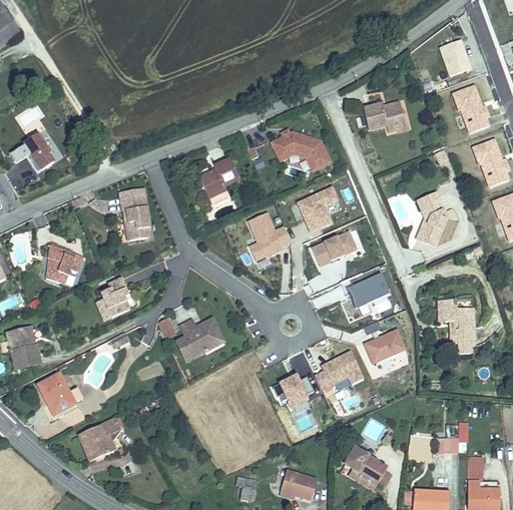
[(0,44),(19,30),(5,11),(0,15),(0,44)]
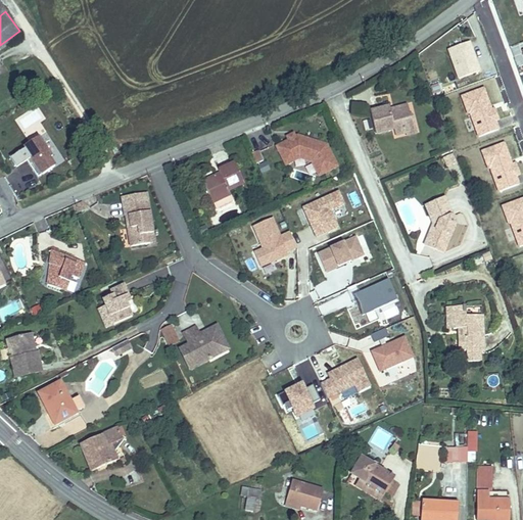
[(469,39),(446,46),(457,77),(479,68),(469,39)]
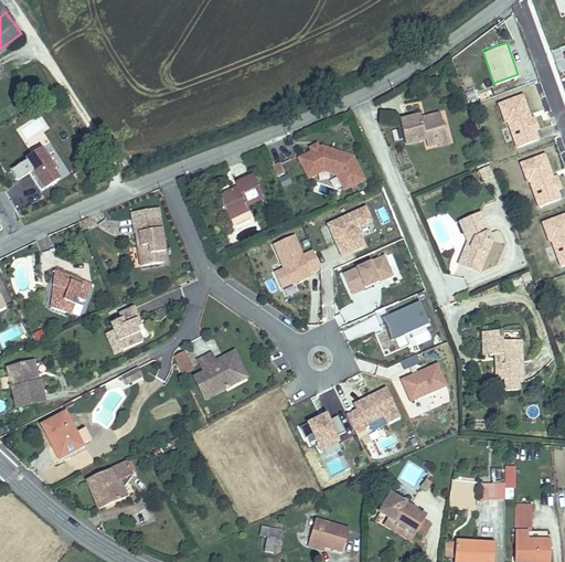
[(464,83),(470,81),(466,69),(459,71),(464,83)]
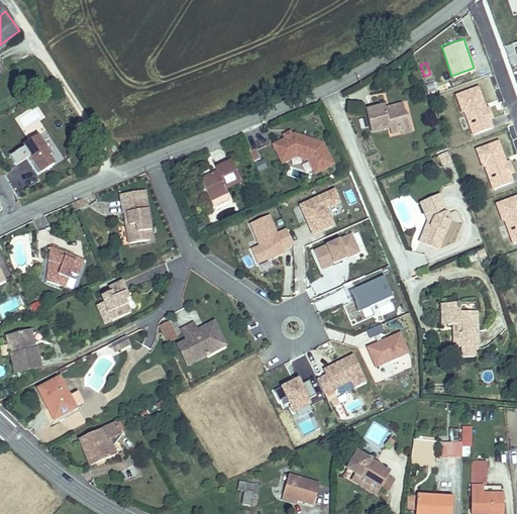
[(426,82),(428,90),(435,88),(433,80),(426,82)]
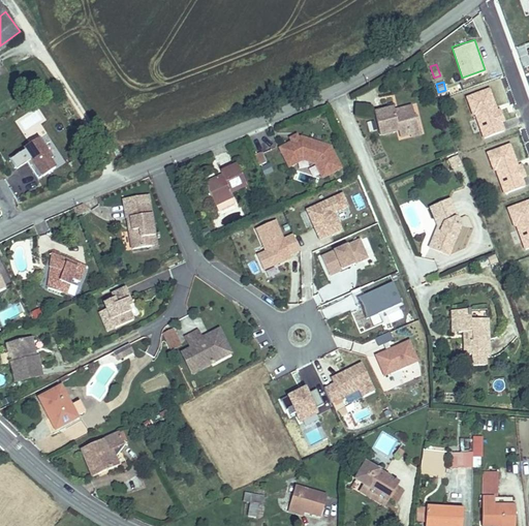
[(409,128),(419,125),(417,116),(414,114),(412,104),(399,107),(400,112),(396,113),(395,109),(394,105),(374,111),(380,132),(399,127),(400,134),(410,131),(409,128)]
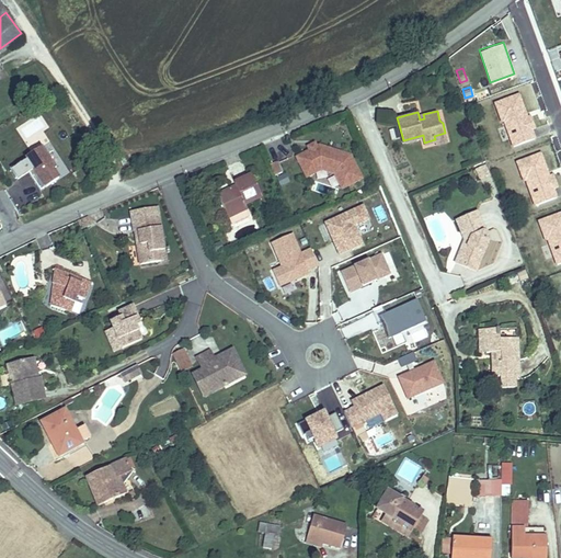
[(447,139),(445,133),(434,136),(435,139),(436,143),(447,139)]
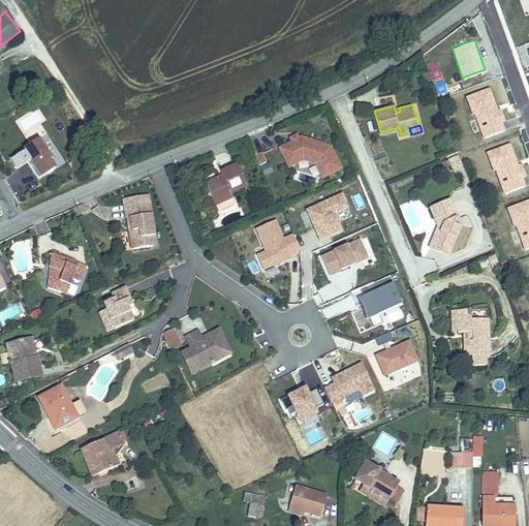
[(285,159),(286,160),(303,154),(304,159),(327,151),(319,129),(280,143),(280,142),(279,141),(269,145),(275,162),(285,159)]
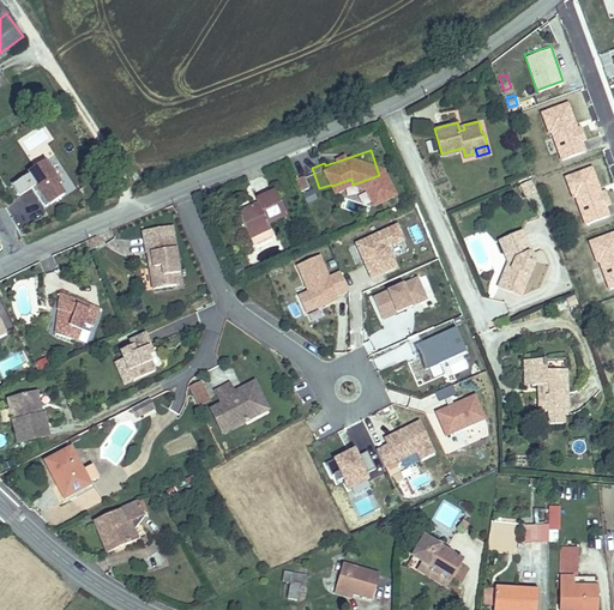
[(31,186),(41,205),(65,193),(47,158),(10,176),(18,192),(31,186)]
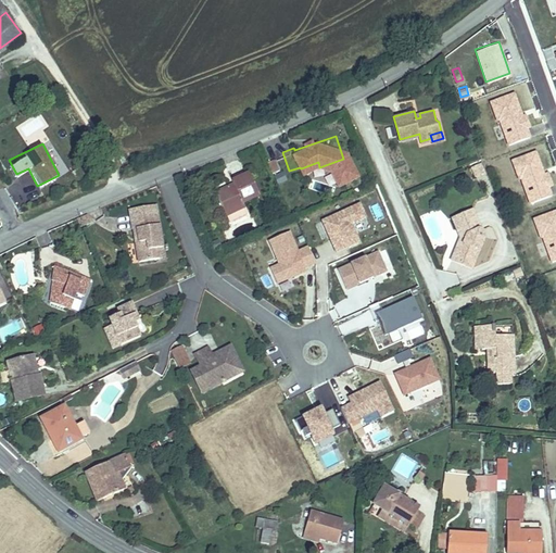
[(276,158),(268,161),(273,172),(280,168),(276,158)]
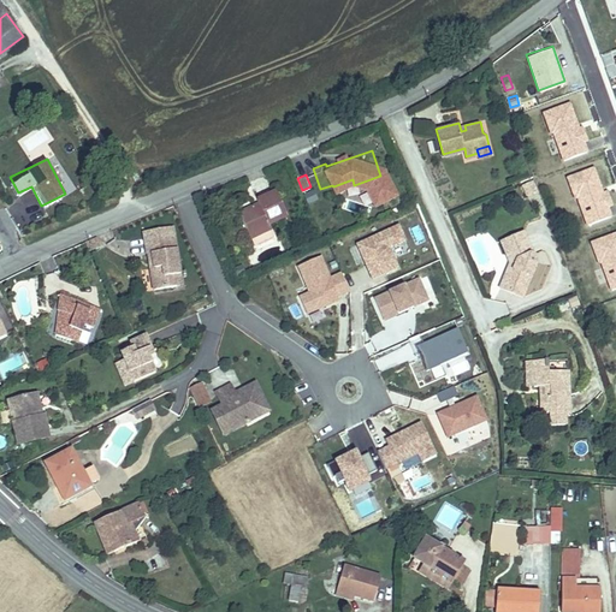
[(532,177),(521,182),(526,194),(537,188),(532,177)]
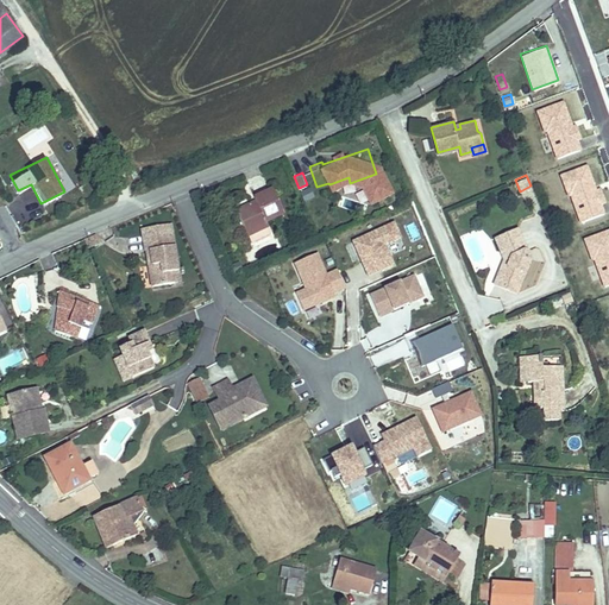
[(331,190),(350,183),(349,177),(330,184),(331,190)]
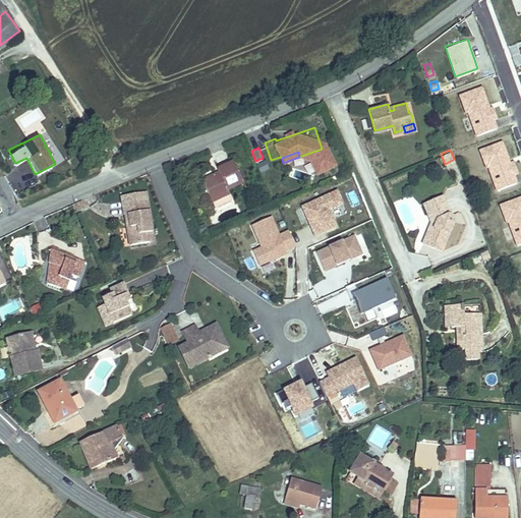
[(218,167),(219,169),(220,171),(203,178),(213,199),(230,191),(228,187),(243,180),(233,160),(218,167)]
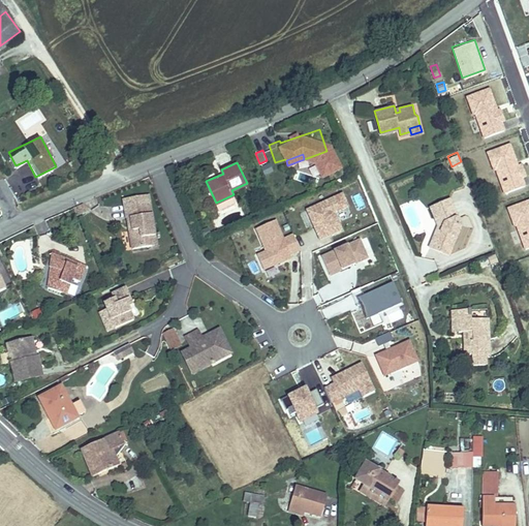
[(206,180),(206,181),(223,174),(222,172),(206,180)]
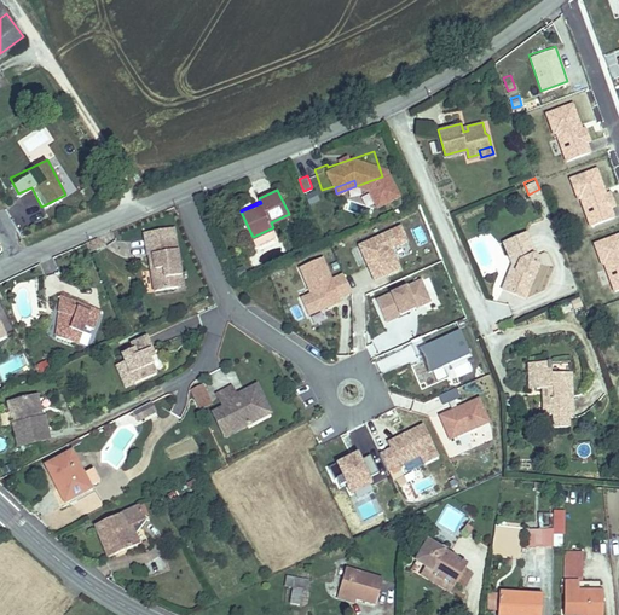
[(401,225),(351,247),(364,276),(415,254),(401,225)]
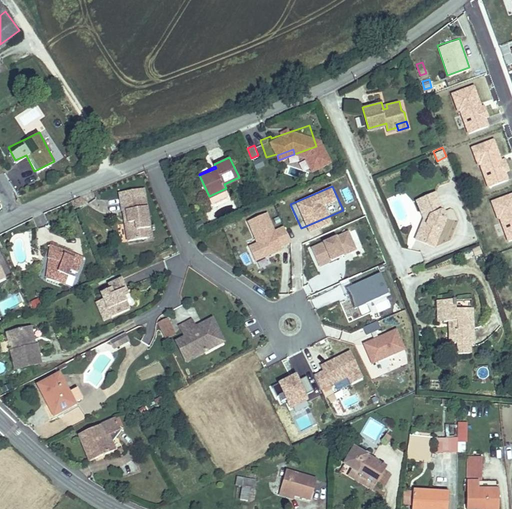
[(229,193),(226,188),(209,196),(211,201),(214,202),(228,196),(229,193)]
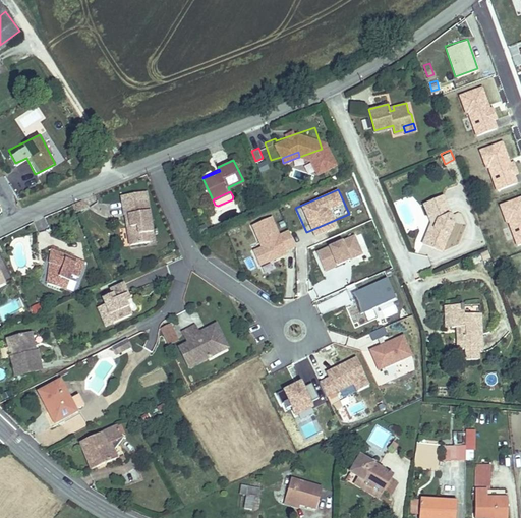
[(435,233),(427,230),(423,240),(442,248),(454,220),(443,194),(423,203),(431,220),(438,218),(440,221),(435,233)]
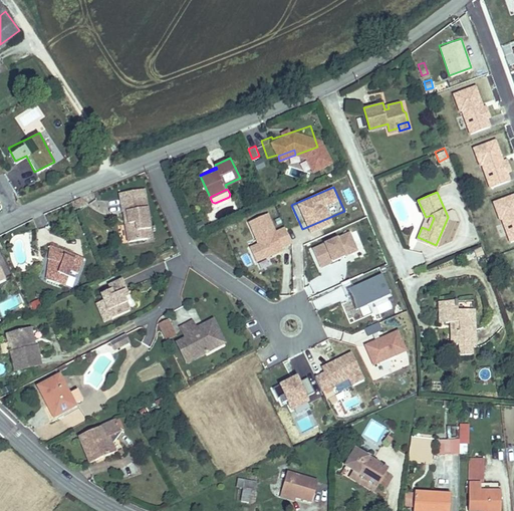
[(146,226),(151,226),(147,205),(137,206),(135,195),(122,198),(123,209),(127,208),(130,220),(125,221),(129,239),(148,236),(146,226)]
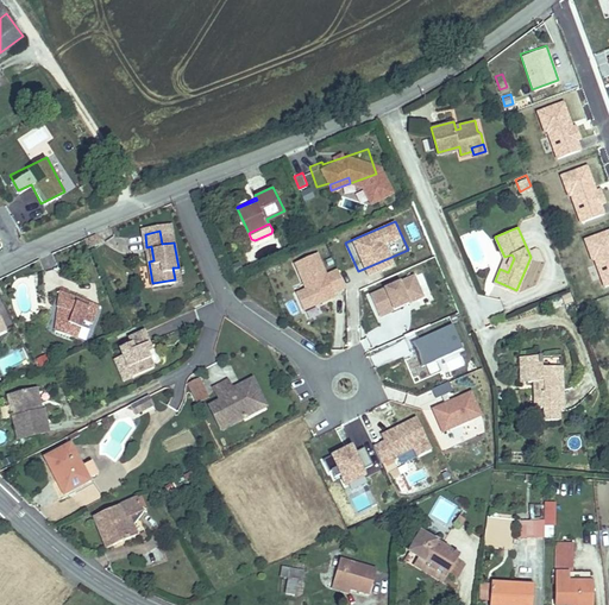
[(320,251),(295,262),(306,288),(331,277),(320,251)]
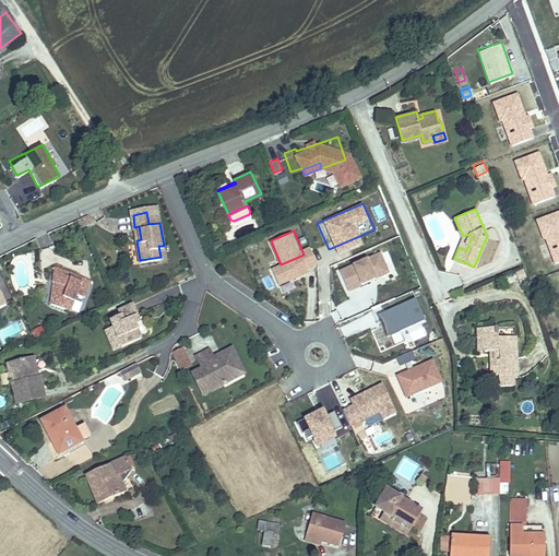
[(463,236),(459,247),(466,250),(472,237),(470,234),(463,236)]
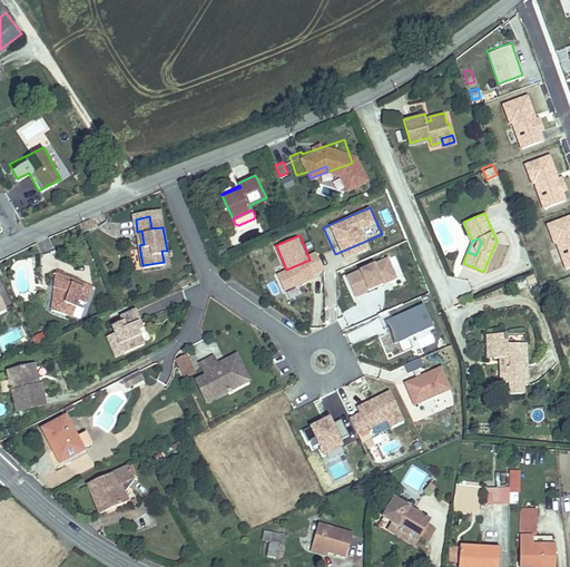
[(224,242),(215,246),(219,254),(227,251),(224,242)]
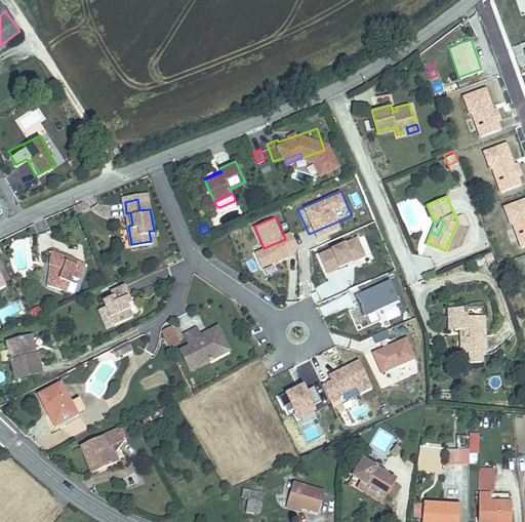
[(359,236),(319,252),(330,276),(369,258),(359,236)]
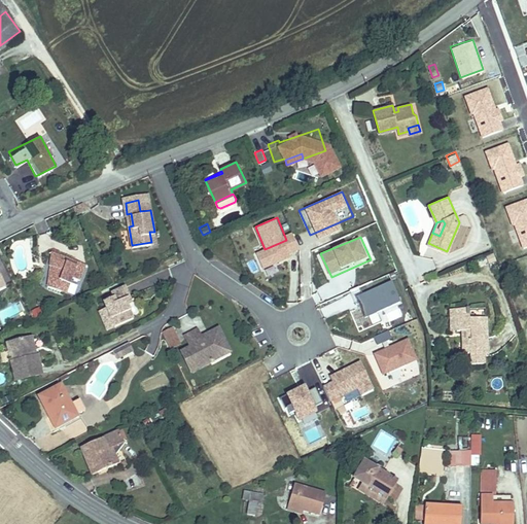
[(53,250),(50,264),(54,254),(76,263),(77,259),(53,250)]
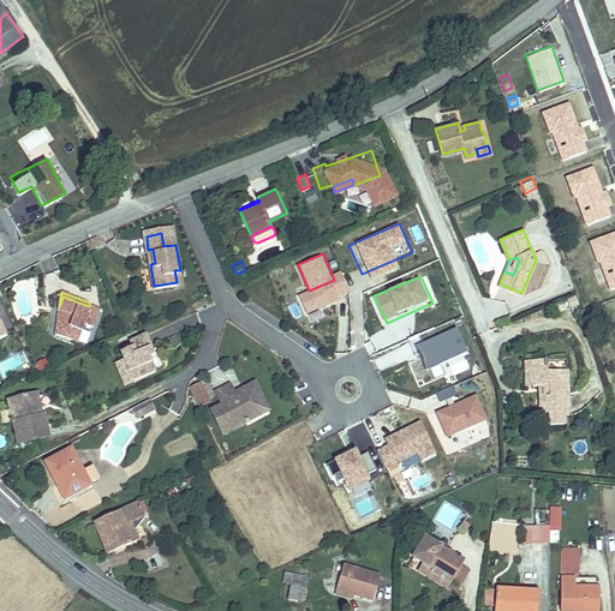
[(64,309),(57,331),(77,339),(84,321),(94,324),(100,306),(90,303),(89,306),(63,297),(59,307),(64,309)]
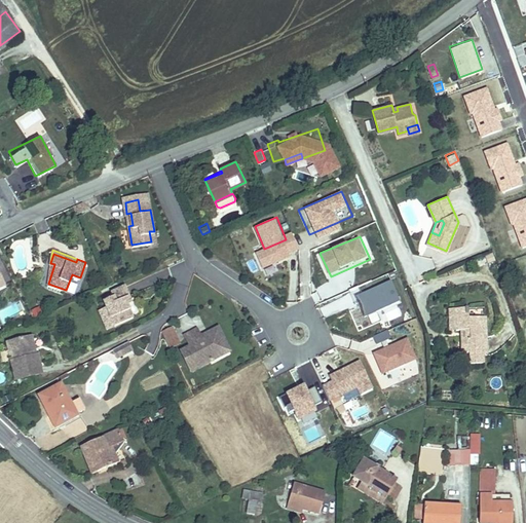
[(145,284),(172,276),(168,267),(142,274),(145,284)]
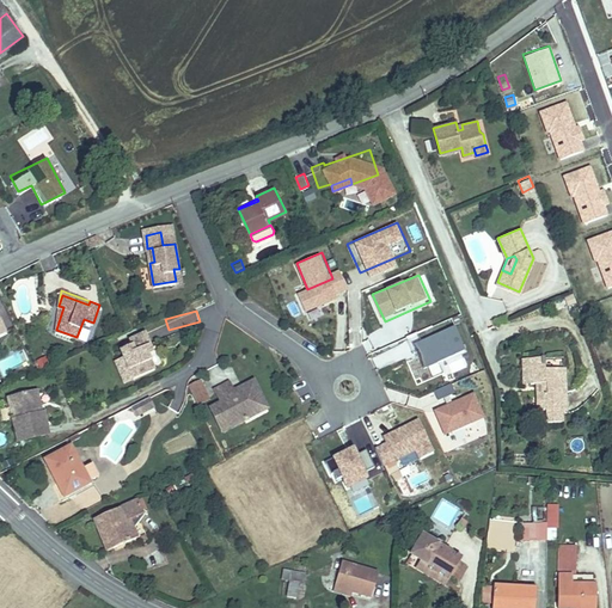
[(456,325),(416,343),(429,367),(467,349),(456,325)]
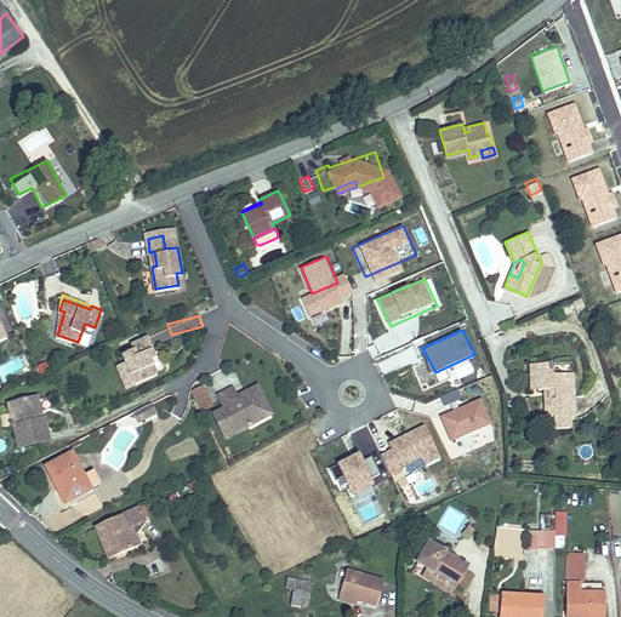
[(151,347),(152,346),(147,335),(130,342),(134,347),(123,353),(125,360),(136,382),(158,372),(151,356),(149,355),(151,347)]
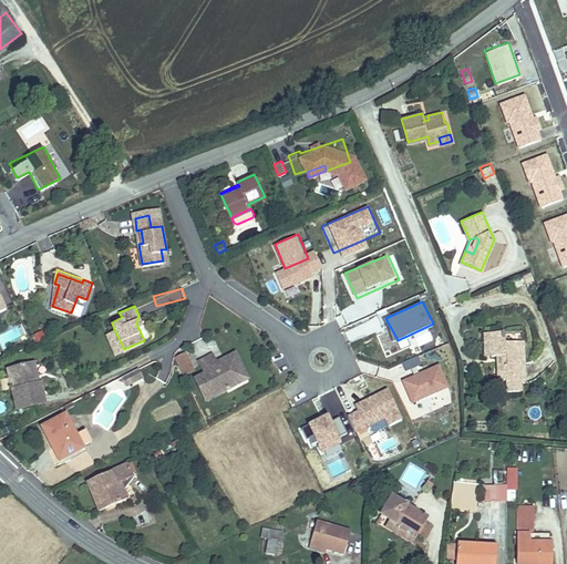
[(115,352),(124,349),(114,329),(106,332),(115,352)]
